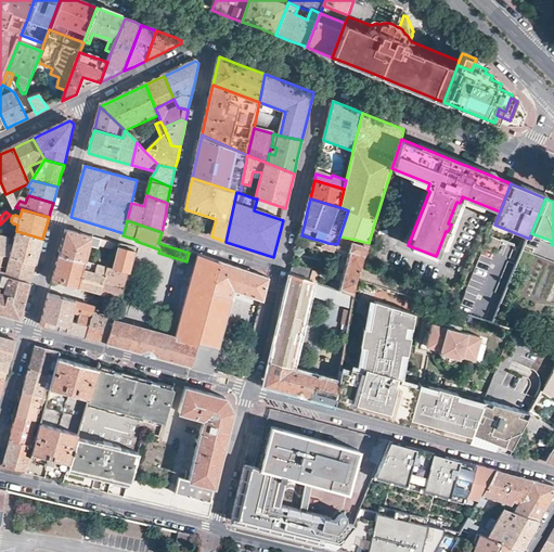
[(64,242),(61,255),(86,261),(87,258),(90,247),(100,251),(100,247),(102,240),(67,230),(64,242)]
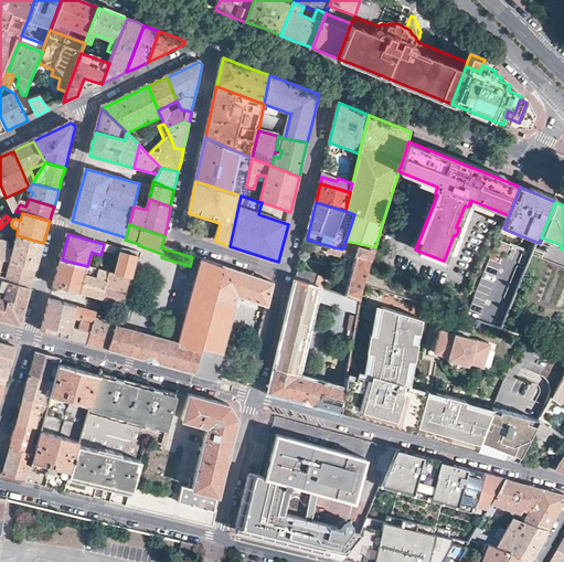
[(39,260),(43,243),(17,235),(12,250),(10,262),(36,269),(39,260)]
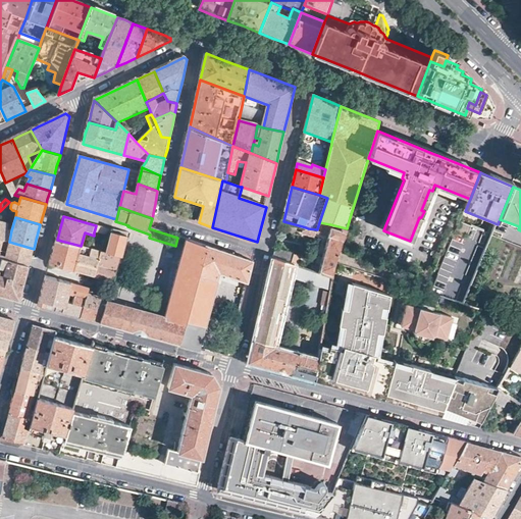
[(500,219),(499,221),(518,229),(519,226),(500,219)]
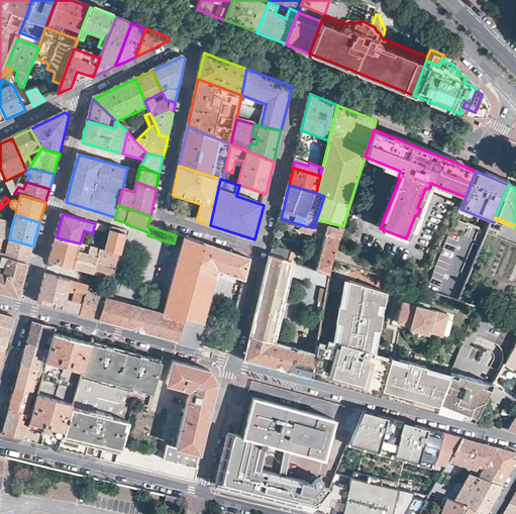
[(8,222),(0,219),(0,236),(4,237),(7,227),(8,222)]
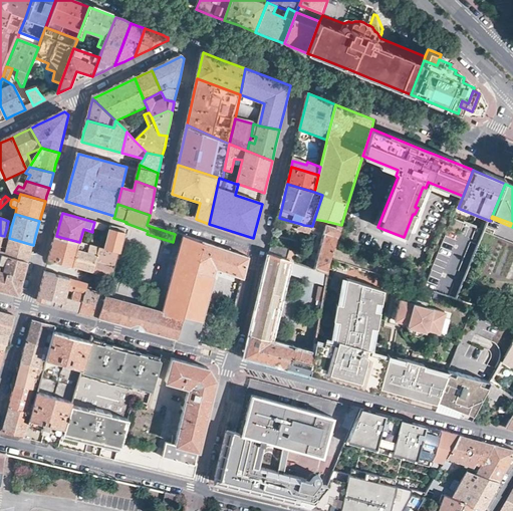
[(341,225),(325,221),(314,219),(312,226),(303,225),(301,224),(298,231),(310,235),(311,230),(323,234),(320,246),(318,257),(316,265),(315,270),(328,274),(330,259),(333,250),(341,225)]
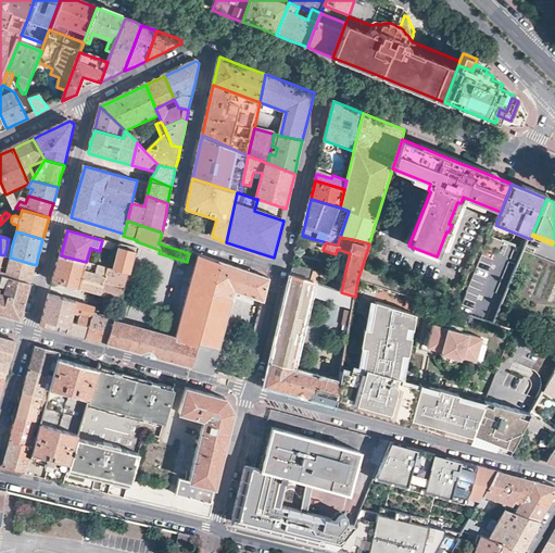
[(117,253),(120,246),(102,240),(100,248),(117,253)]
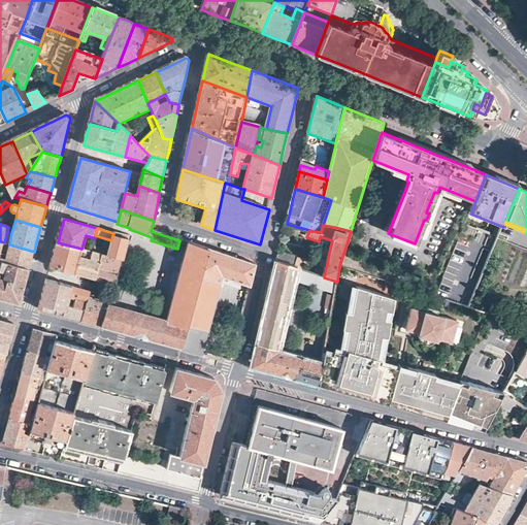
[(475,237),(463,232),(437,298),(470,309),(494,250),(487,247),(487,244),(474,240),(475,237)]
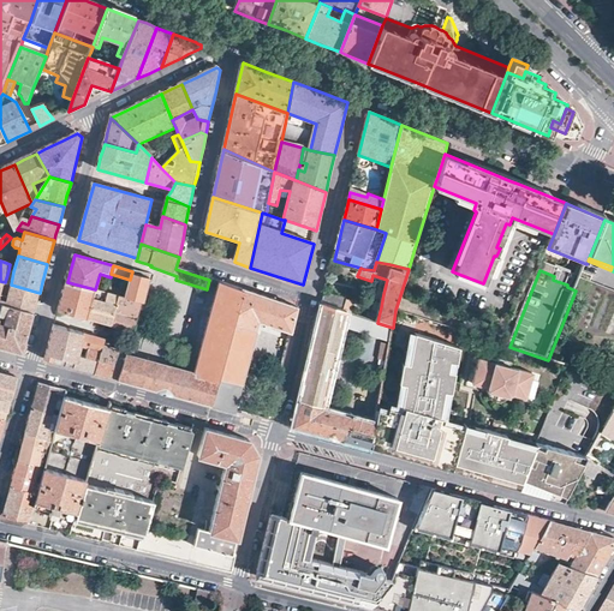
[(207,289),(176,280),(174,286),(204,295),(207,289)]
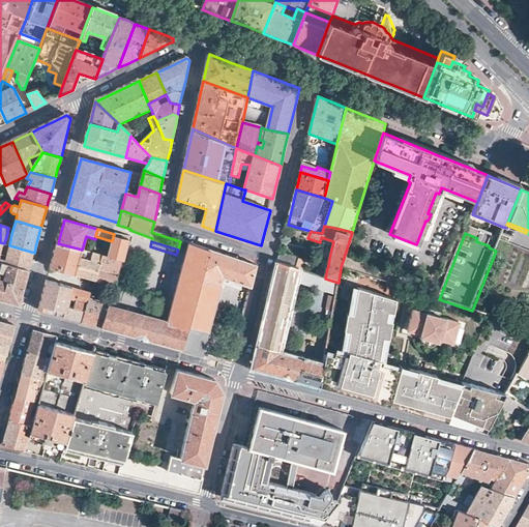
[(0,242),(0,255),(1,251),(8,254),(5,264),(29,270),(31,263),(34,253),(9,245),(4,243),(0,242)]
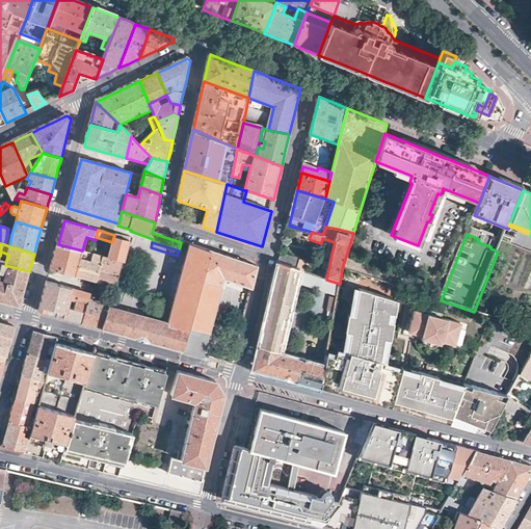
[(474,312),(489,317),(530,332),(530,255),(502,243),(498,252),(474,312)]
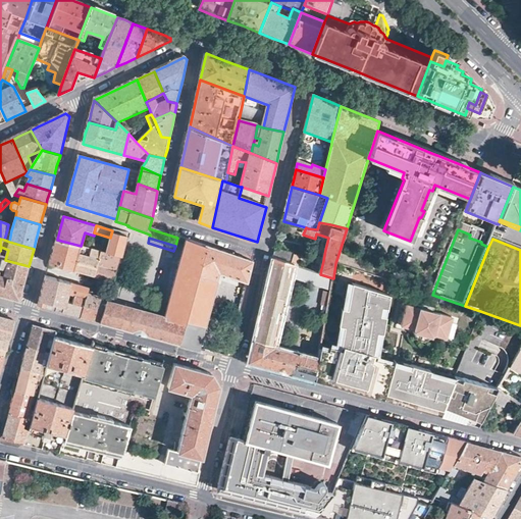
[(81,246),(57,240),(54,251),(50,265),(74,271),(81,246)]
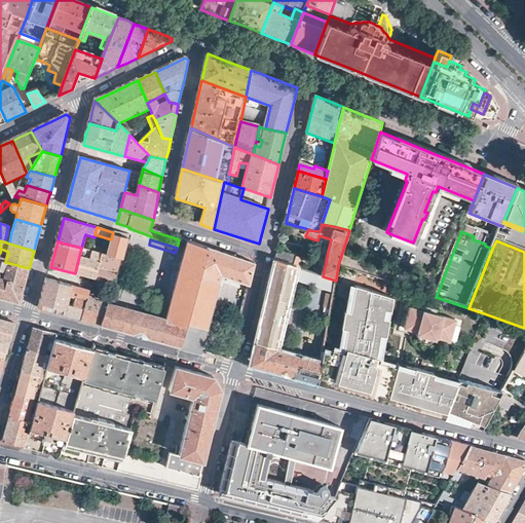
[(209,249),(187,241),(166,319),(110,302),(102,326),(109,328),(126,332),(141,335),(182,347),(209,249)]
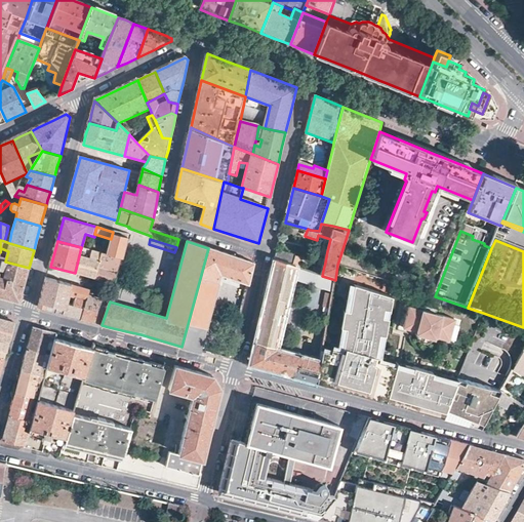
[(103,253),(106,254),(108,251),(82,244),(81,247),(103,253)]
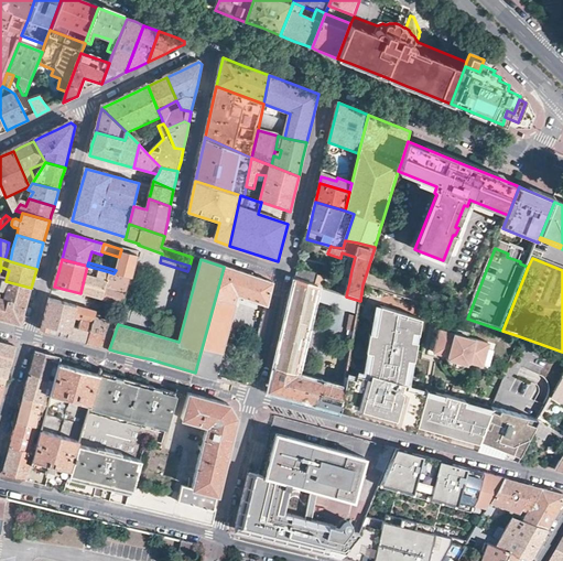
[(87,266),(80,293),(103,300),(110,272),(87,266)]
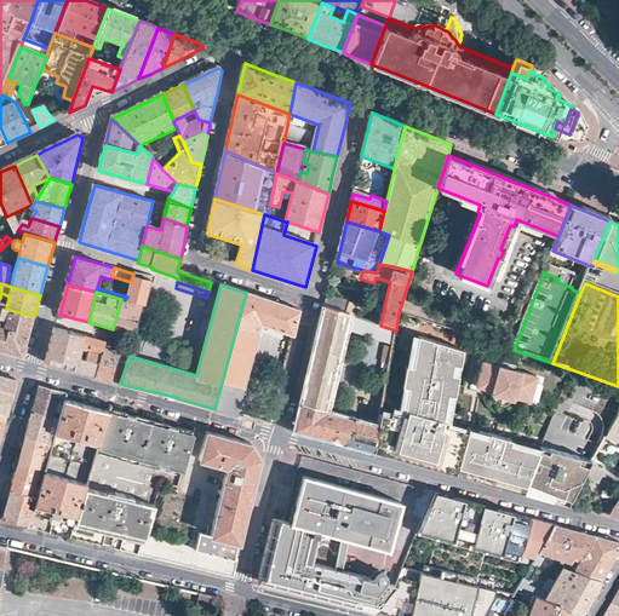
[(299,310),(246,293),(215,409),(227,412),(238,415),(240,404),(262,326),(293,335),(299,310)]
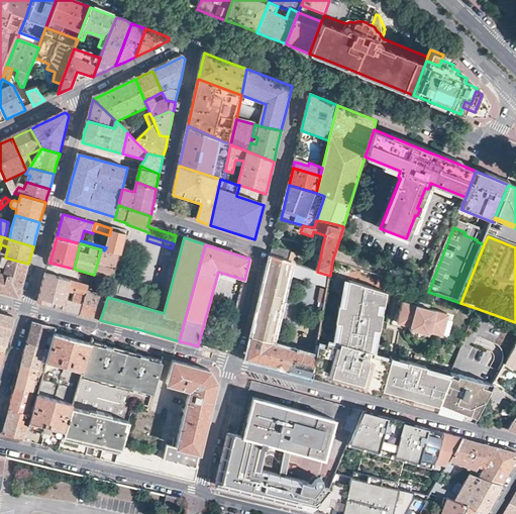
[(274,246),(272,255),(290,262),(293,252),(274,246)]
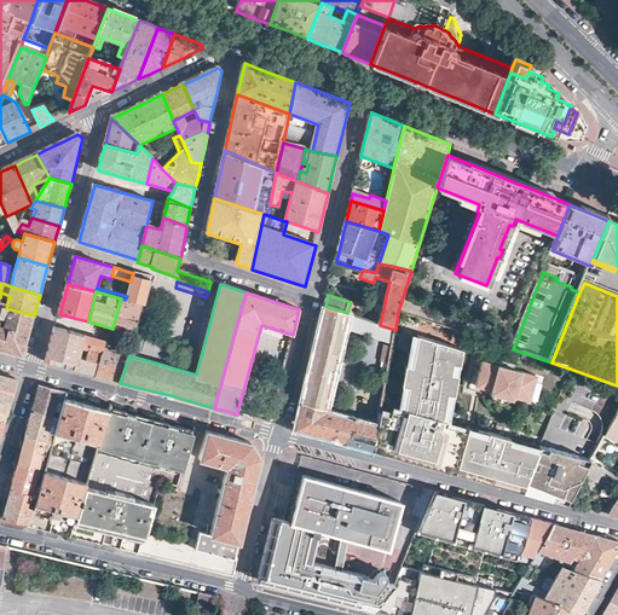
[(143,305),(125,300),(121,299),(113,329),(134,335),(143,305)]
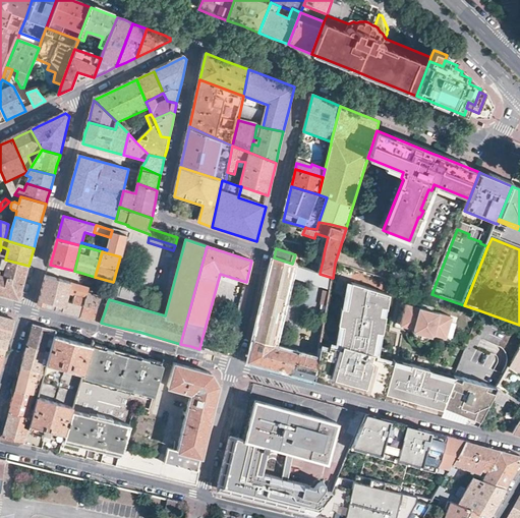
[(126,257),(120,256),(113,282),(110,294),(116,296),(126,257)]
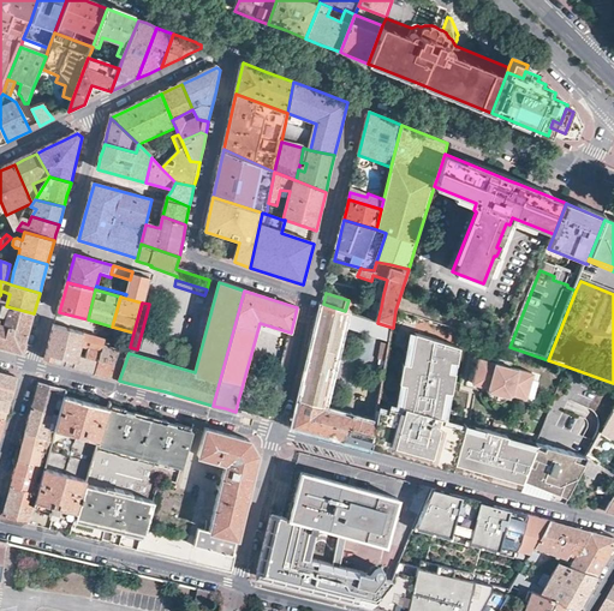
[(328,437),(371,449),(376,423),(325,409),(344,328),(347,312),(345,311),(323,304),(319,323),(310,360),(296,419),(293,427),(317,435),(328,437)]
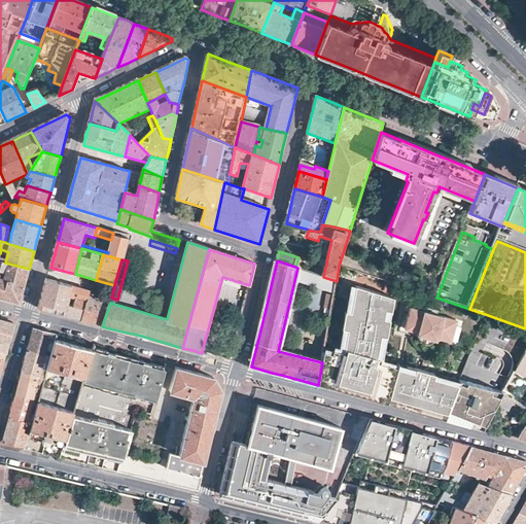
[(24,285),(29,269),(5,263),(2,263),(1,267),(0,270),(0,272),(4,274),(3,280),(0,279),(0,300),(3,301),(19,305),(24,285)]
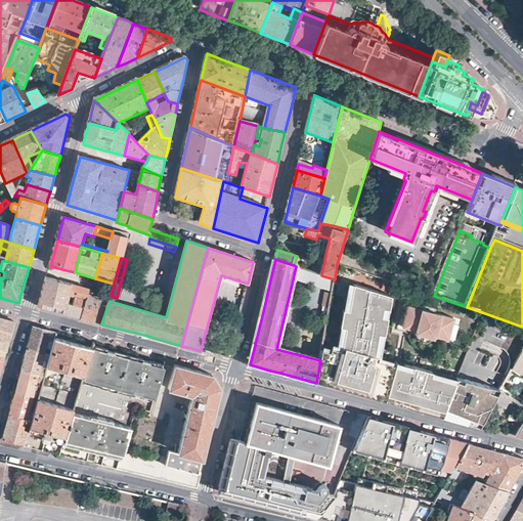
[(321,275),(296,266),(293,279),(332,292),(335,279),(321,275)]
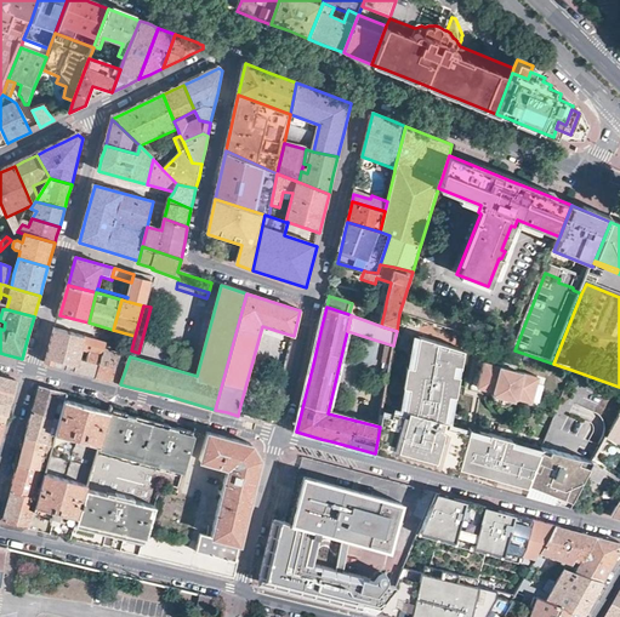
[(107,343),(56,330),(51,344),(47,358),(78,366),(79,360),(83,350),(91,354),(103,356),(107,343)]
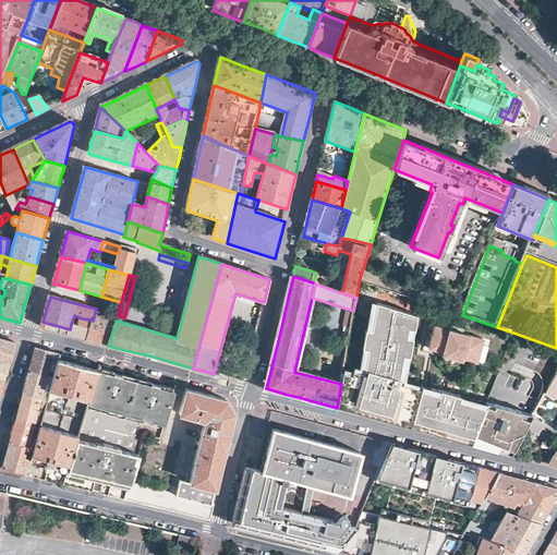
[(371,300),(365,332),(373,333),(377,302),(371,300)]
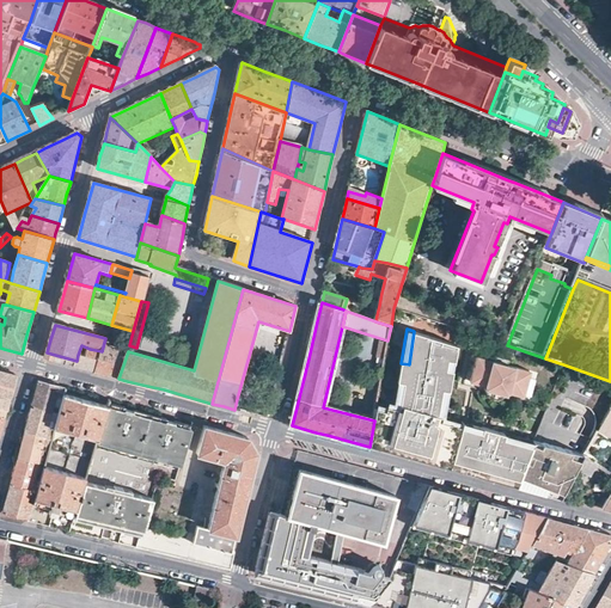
[(457,343),(414,331),(409,364),(401,363),(398,384),(404,385),(401,410),(388,407),(386,412),(376,410),(374,421),(370,447),(439,466),(465,472),(517,486),(532,447),(505,440),(506,435),(486,429),(483,434),(463,428),(441,422),(443,417),(438,417),(443,390),(448,391),(452,372),(446,370),(447,360),(453,361),(457,343)]
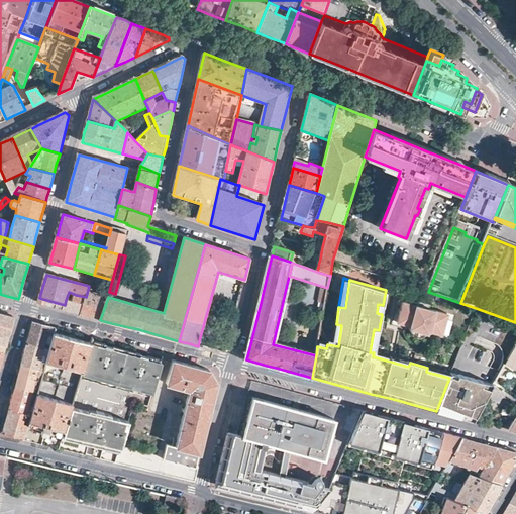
[(109,292),(89,286),(86,297),(81,315),(89,317),(100,320),(108,297),(109,292)]
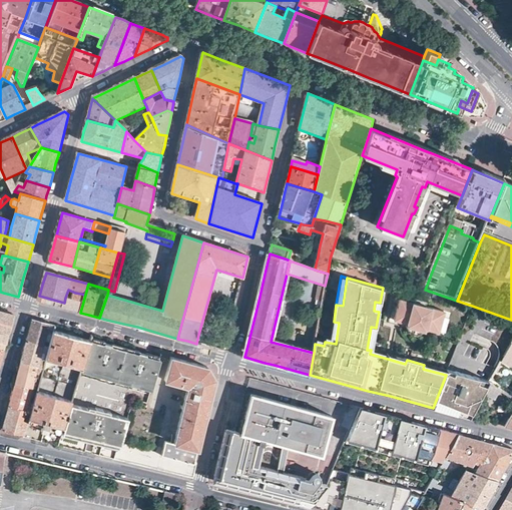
[(323,301),(325,288),(320,287),(317,301),(318,301),(322,302),(323,301)]
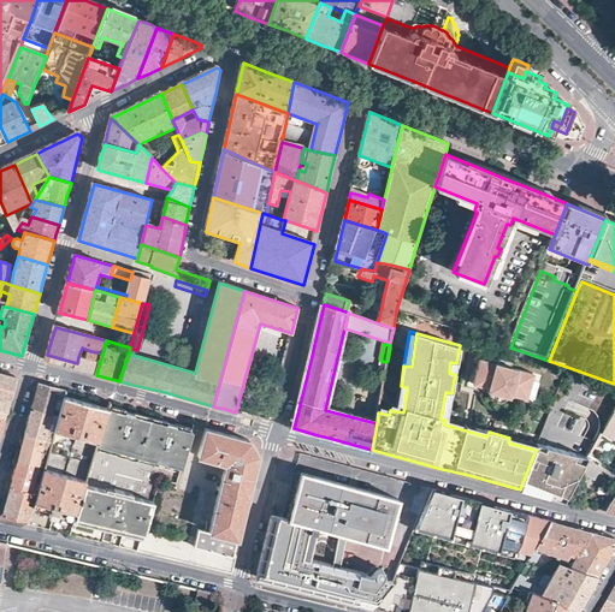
[(96,375),(102,354),(90,351),(88,360),(78,357),(77,363),(47,355),(46,362),(78,370),(96,375)]
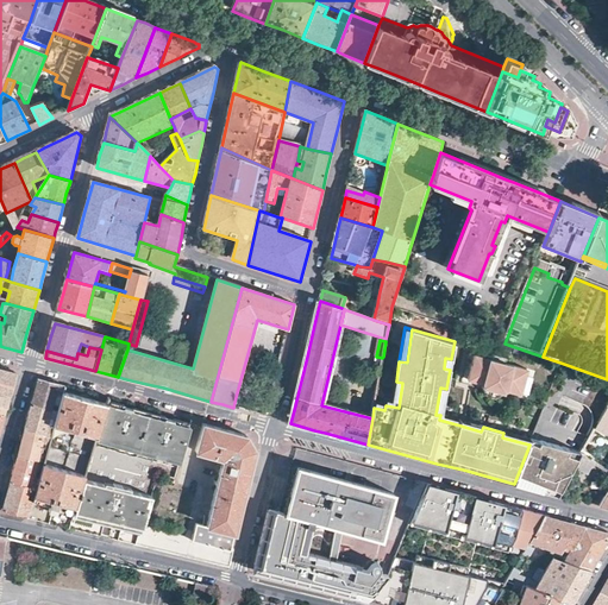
[(490,359),(475,355),(468,380),(484,385),(483,389),(488,397),(495,399),(503,395),(505,390),(520,395),(527,370),(506,364),(508,358),(491,353),(490,359)]
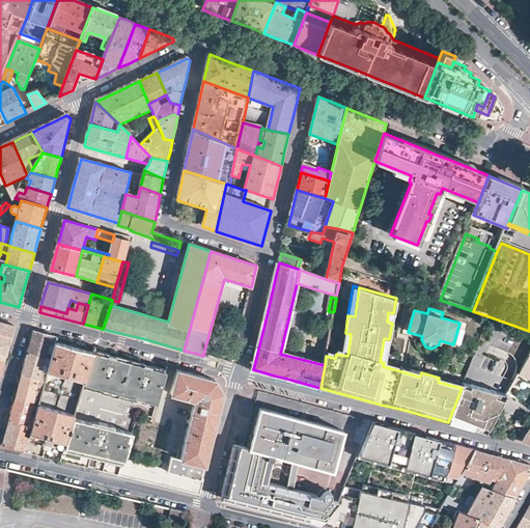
[(0,322),(0,353),(5,355),(9,340),(14,326),(0,322)]
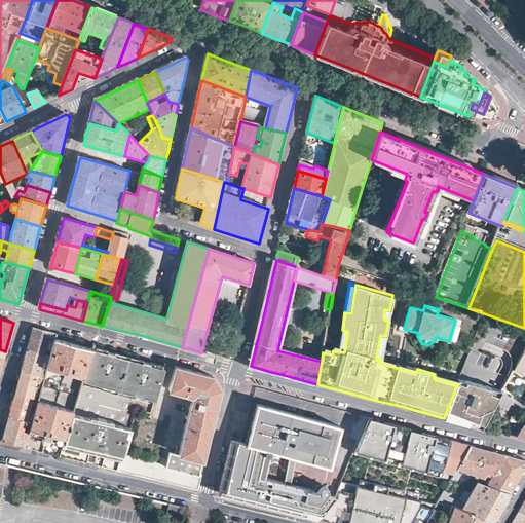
[(45,331),(34,328),(31,340),(28,350),(50,357),(58,335),(45,331)]
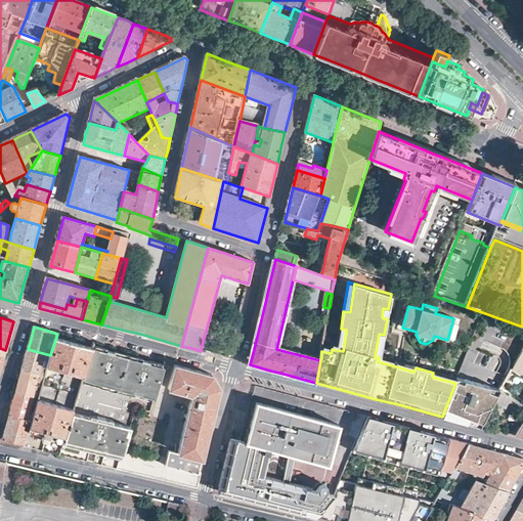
[(332,345),(332,349),(343,351),(346,330),(341,329),(338,346),(332,345)]
